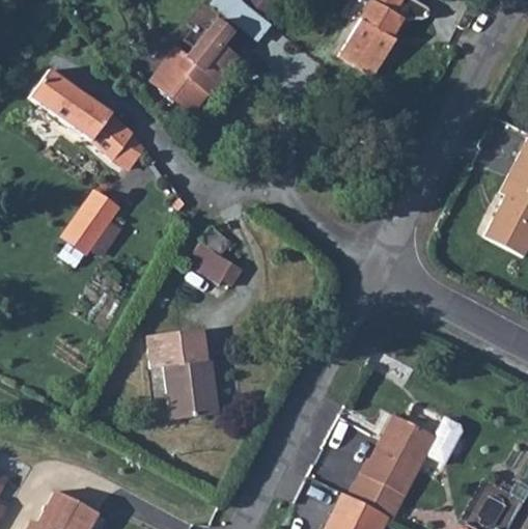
[(213,0),(211,3),(233,21),(247,4),(243,0),(213,0)]
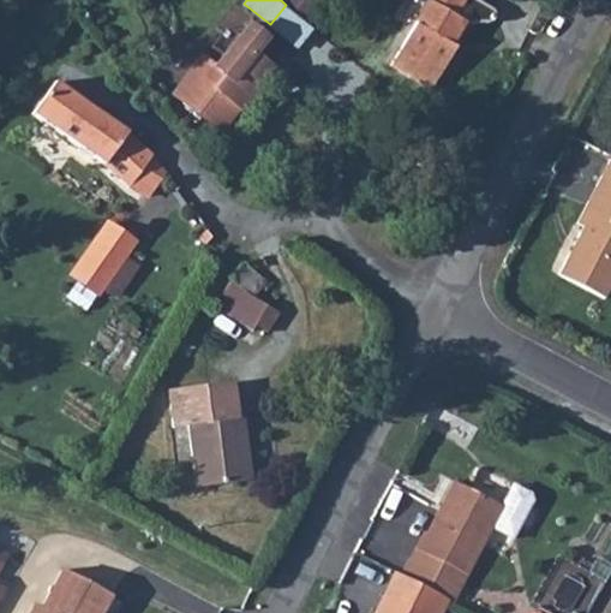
[(318,0),(291,0),(289,1),(307,16),(318,0)]
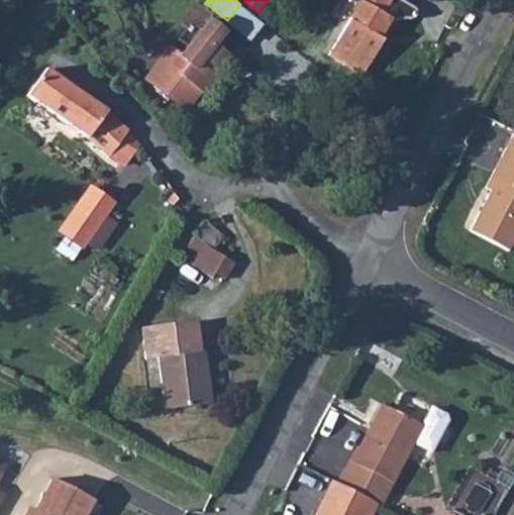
[(415,5),(406,0),(363,0),(331,53),(366,73),(386,38),(375,31),(378,26),(385,30),(392,17),(398,17),(411,17),(413,17),(415,17),(416,16),(417,15),(418,15),(418,14),(419,12),(419,11),(418,9),(417,7),(415,5)]
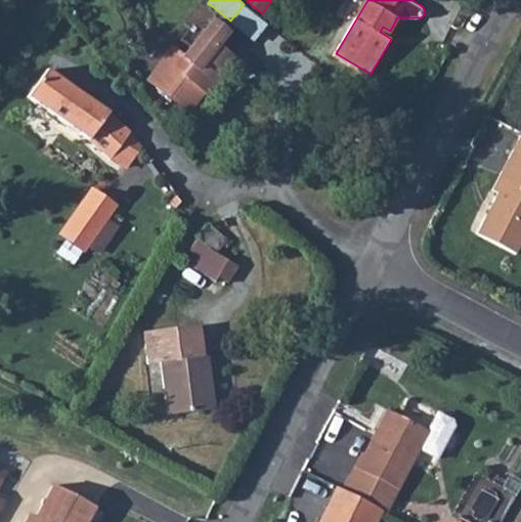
[(268,23),(244,4),(230,20),(255,40),(268,23)]
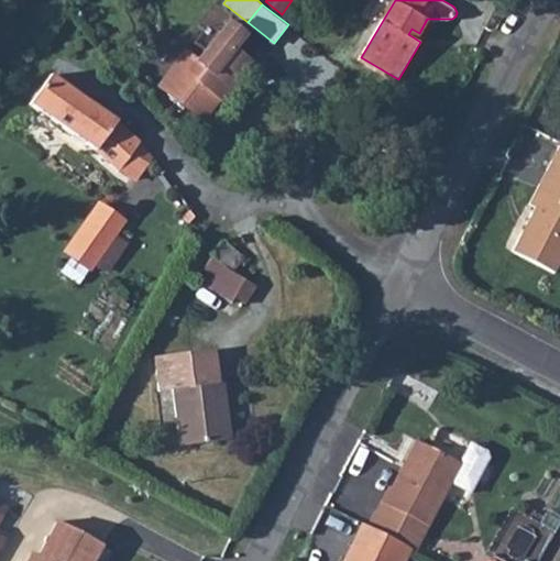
[(408,34),(420,42),(434,19),(427,19),(419,33),(412,29),(408,34)]
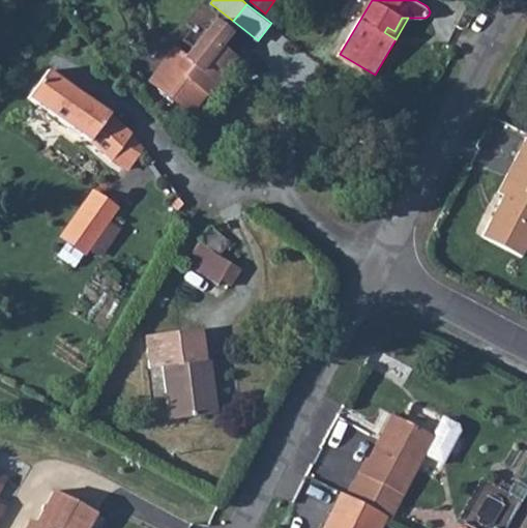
[(215,20),(211,24),(207,30),(194,48),(187,55),(177,47),(152,80),(194,112),(209,92),(215,96),(245,58),(225,41),(232,32),(215,20)]
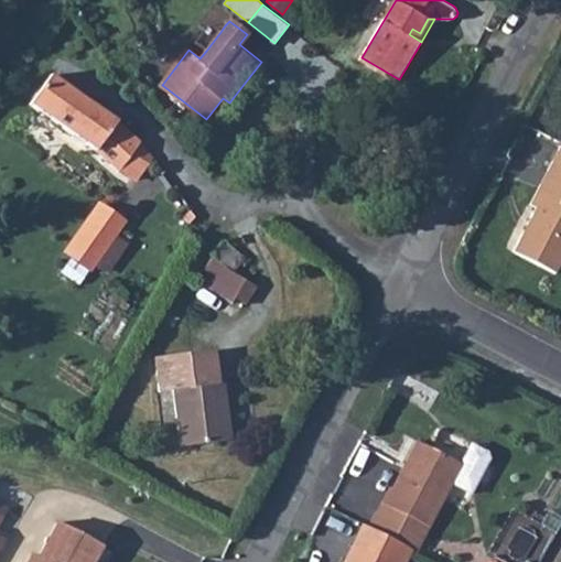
[(195,42),(206,51),(220,32),(209,23),(195,42)]
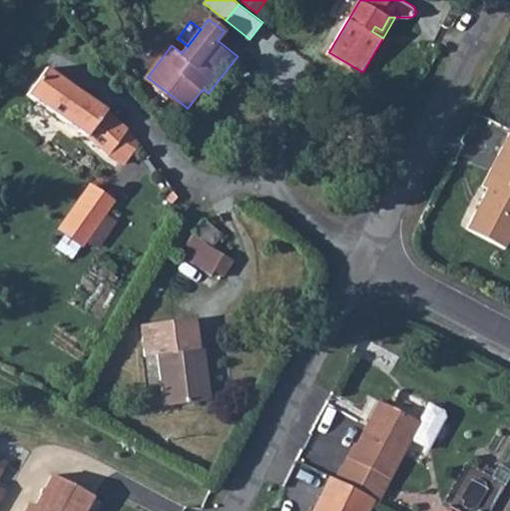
[(135,146),(140,141),(128,128),(108,108),(48,66),(29,93),(36,98),(82,130),(89,135),(110,153),(111,152),(124,161),(135,146)]
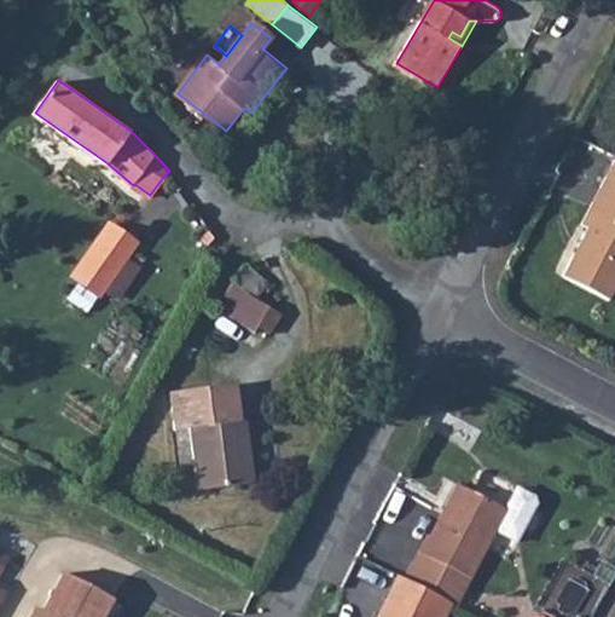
[(99,157),(44,119),(38,127),(93,167),(99,157)]
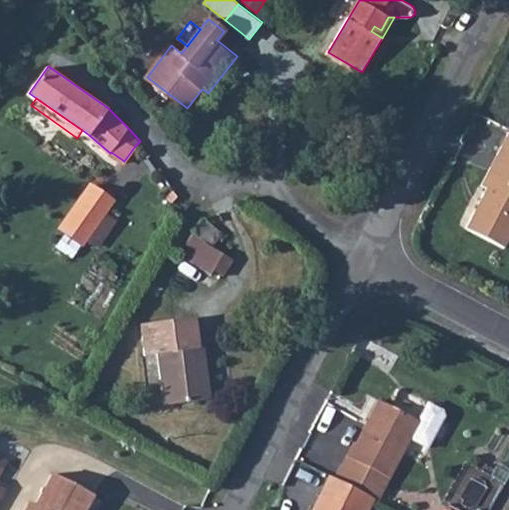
[(489,187),(468,227),(506,246),(508,241),(508,136),(483,184),(489,187)]
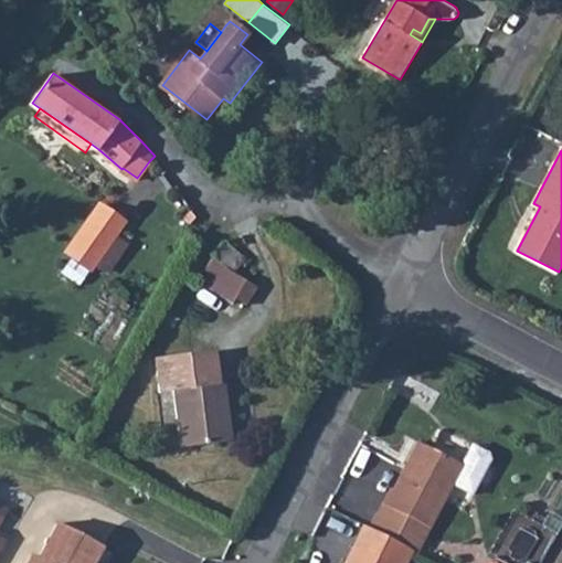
[(69,251),(93,267),(96,264),(117,233),(126,221),(102,203),(69,251)]
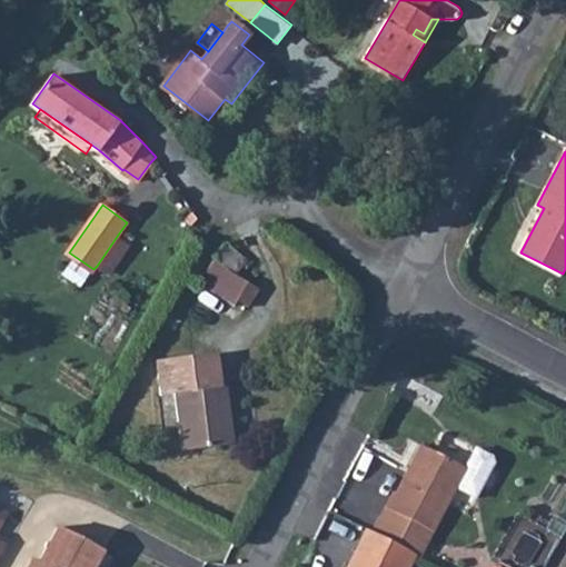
[(190,230),(198,238),(206,230),(196,224),(190,230)]
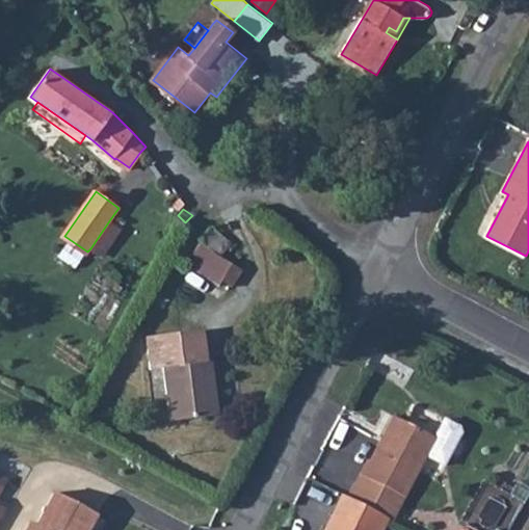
[(124,229),(110,219),(90,248),(103,258),(124,229)]
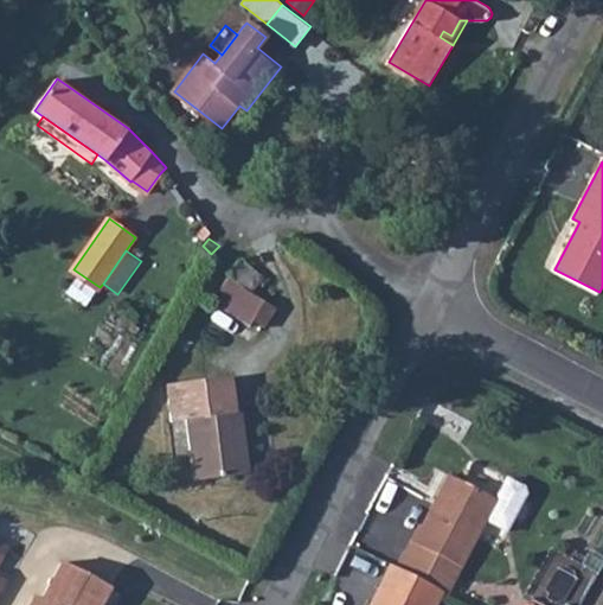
[(244,259),(231,274),(232,274),(241,282),(232,295),(225,307),(252,325),(255,319),(267,325),(277,309),(252,291),(265,276),(244,259)]
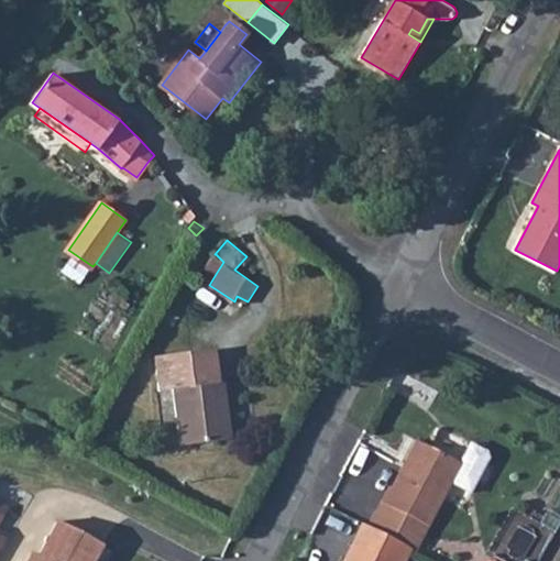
[(207,268),(216,274),(223,262),(216,254),(207,268)]
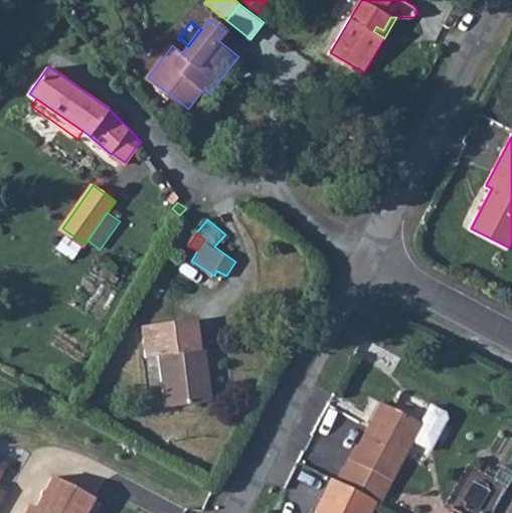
[(82,245),(66,234),(58,246),(74,258),(82,245)]
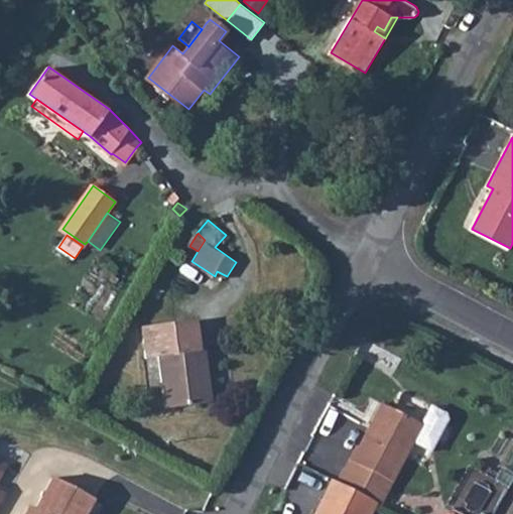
[(148,357),(160,355),(167,406),(213,400),(206,348),(201,349),(197,318),(144,326),(148,357)]
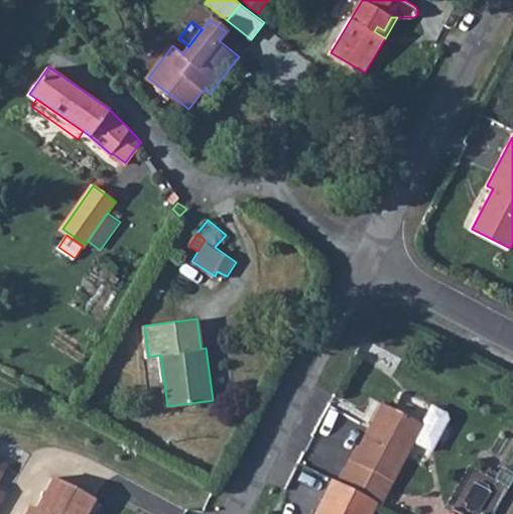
[(446,410),(431,403),(422,421),(383,401),(361,445),(358,444),(339,481),(378,501),(383,503),(414,439),(432,448),(449,416),(446,410)]
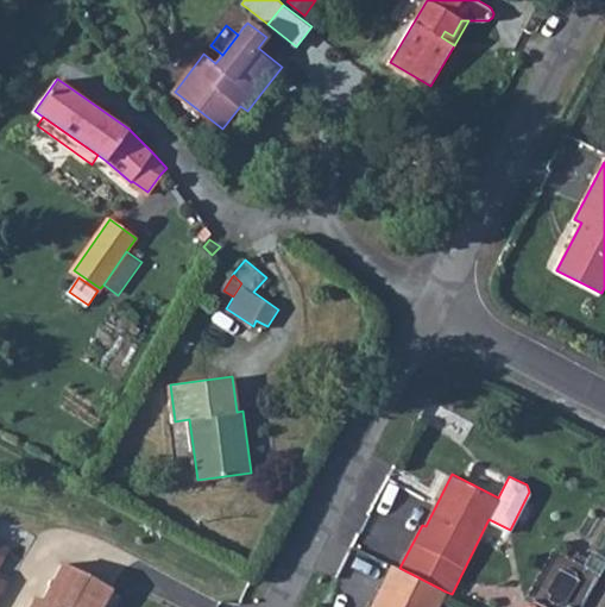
[(0,565),(11,546),(0,540),(0,565)]
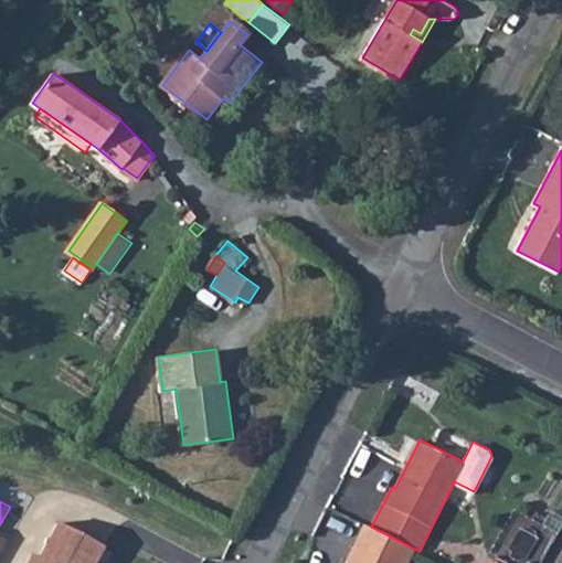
[(95,562),(105,545),(60,521),(41,556),(35,553),(29,562),(95,562)]
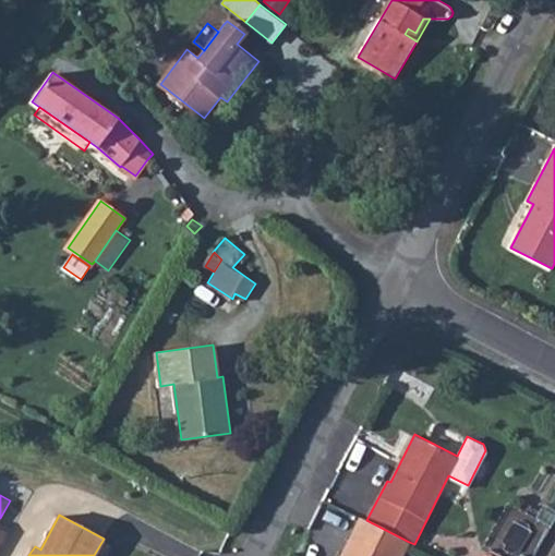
[(401,555),(409,542),(366,520),(361,518),(341,555),(401,555)]
